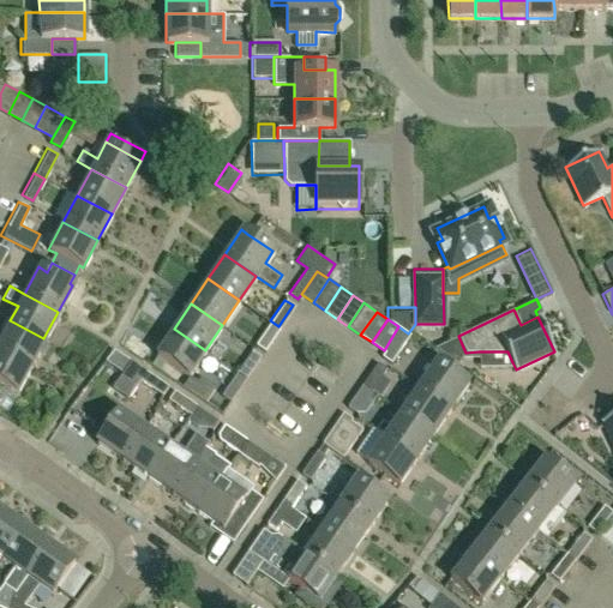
[(0,349),(30,365),(43,338),(10,320),(0,338),(0,349)]
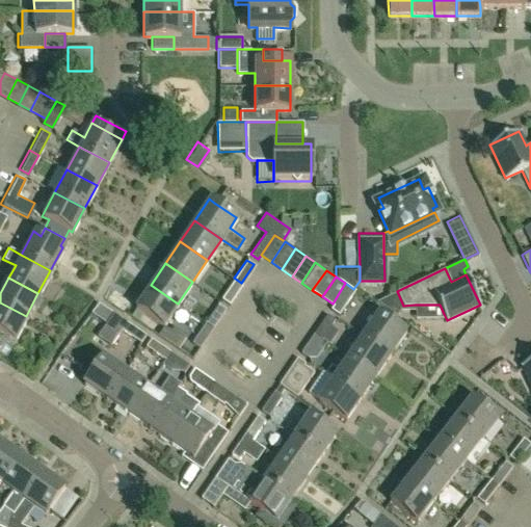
[(230,301),(241,283),(234,278),(221,296),(230,301)]
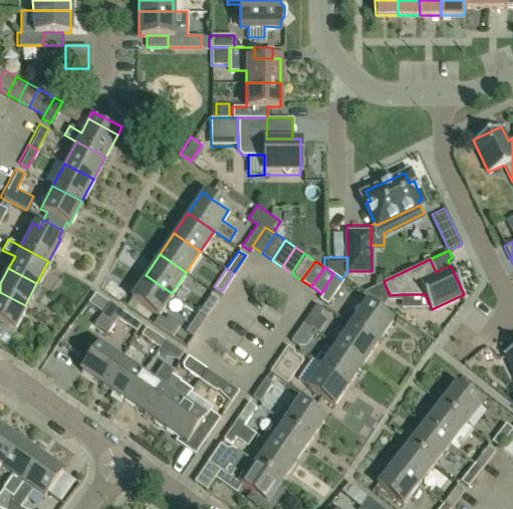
[(333,273),(321,293),(318,297),(326,302),(341,279),(333,273)]
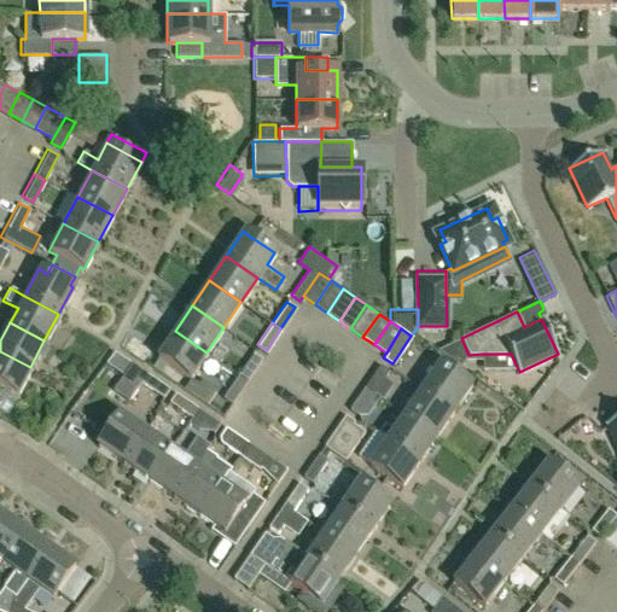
[(192,374),(207,353),(175,331),(157,356),(188,378),(192,374)]
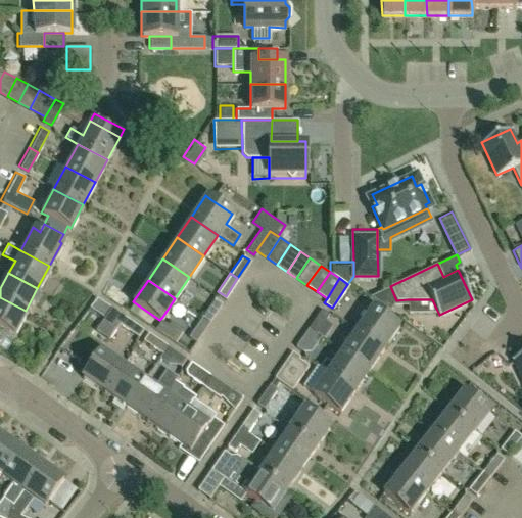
[(396,300),(390,286),(370,296),(387,309),(392,300),(396,300)]
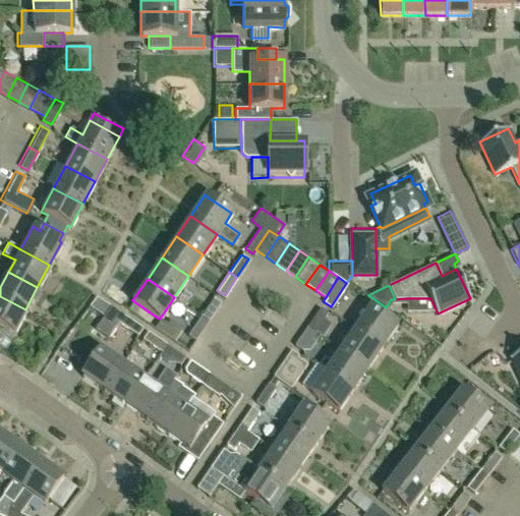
[(104,312),(110,304),(95,294),(89,302),(104,312)]
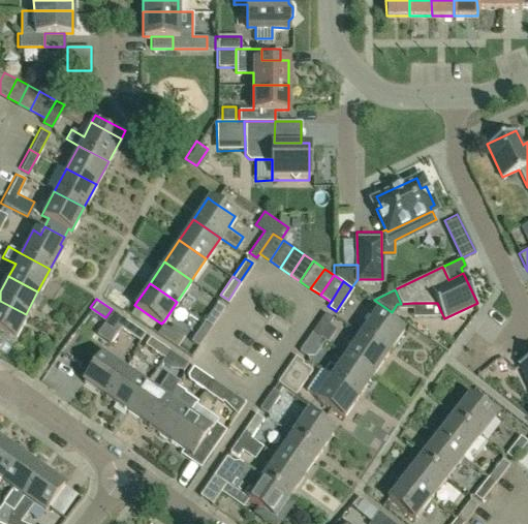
[(0,331),(13,337),(26,314),(0,301),(0,331)]
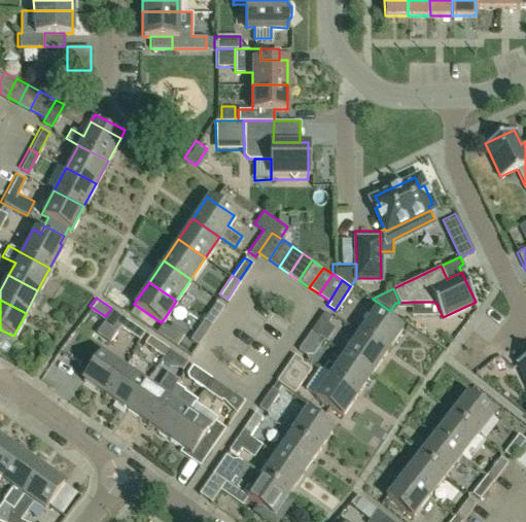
[(203,318),(210,323),(223,305),(215,300),(203,318)]
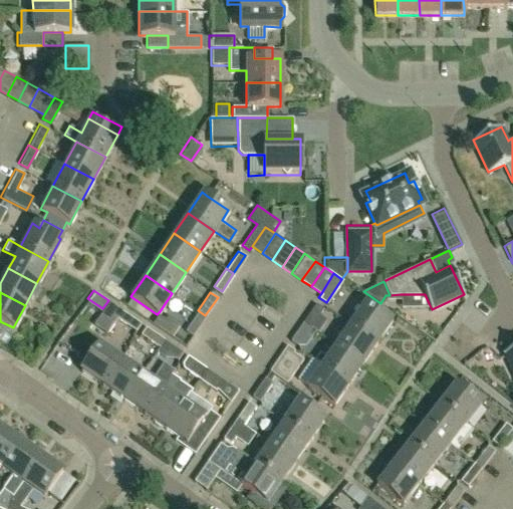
[(401,303),(429,303),(425,294),(401,294),(401,303)]
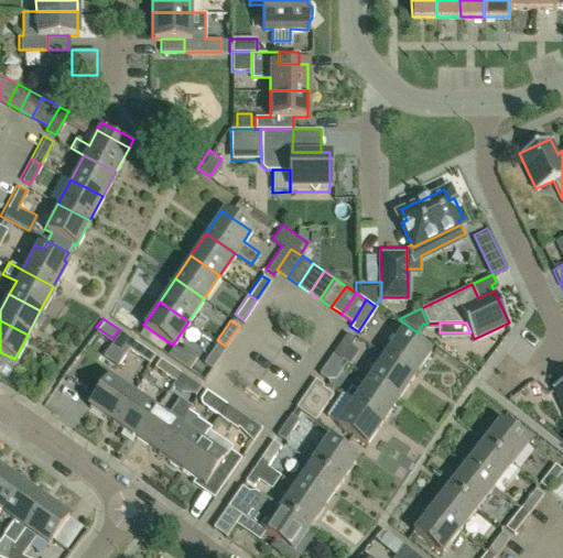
[(154,353),(119,329),(112,338),(103,353),(117,364),(128,348),(148,361),(154,353)]
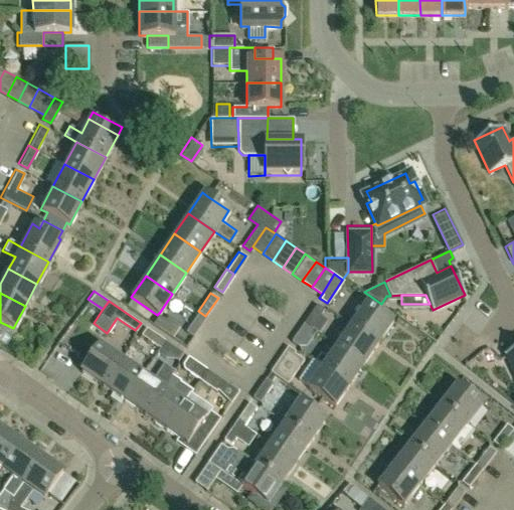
[(302,322),(310,327),(320,312),(324,308),(316,302),(302,322)]
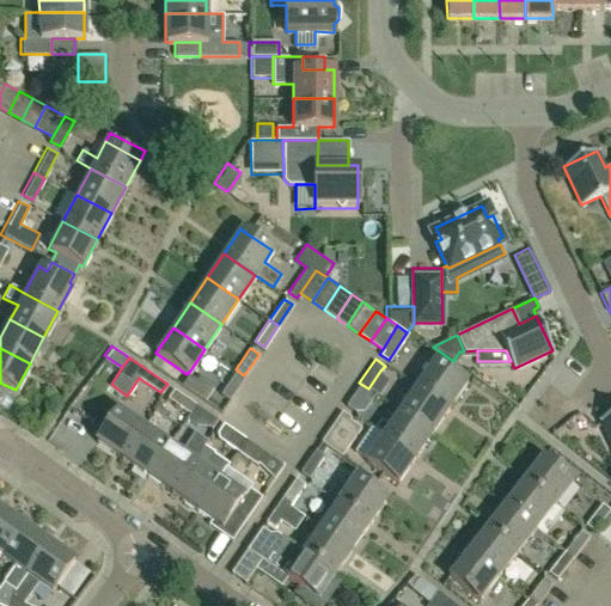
[(417,386),(448,406),(466,381),(456,374),(435,360),(417,386)]
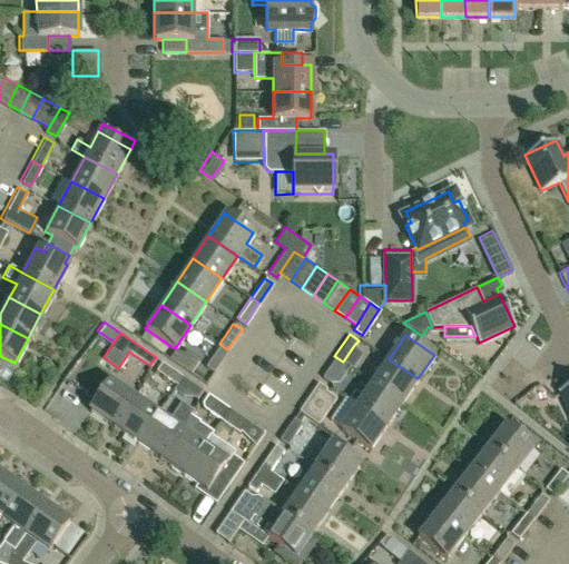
[(183,348),(177,345),(174,348),(169,355),(189,368),(200,354),(186,344),(183,348)]
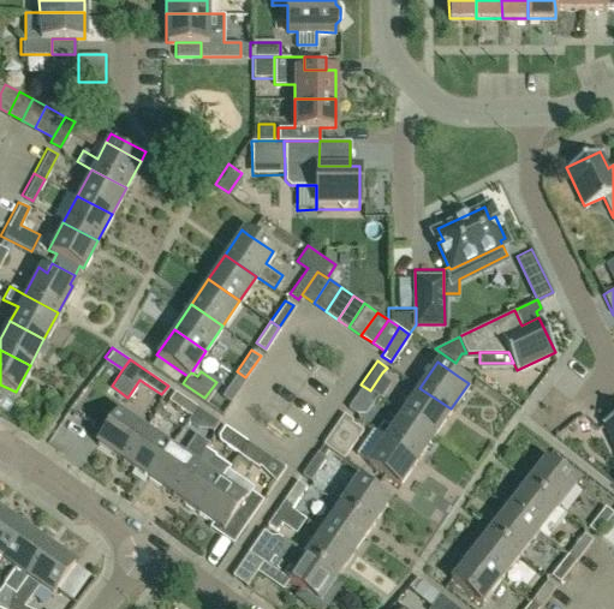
[(230,400),(245,377),(237,371),(221,394),(230,400)]
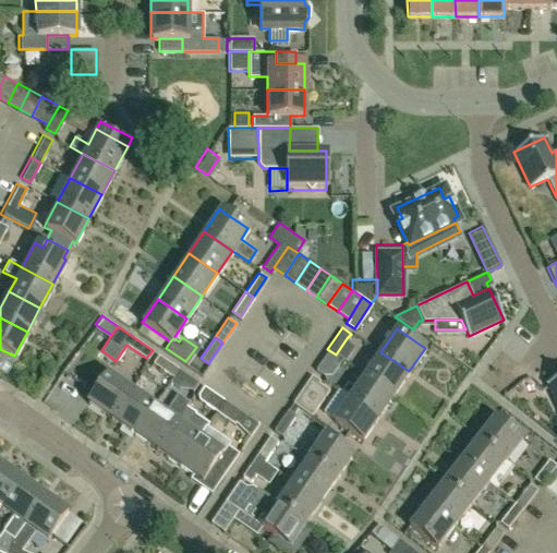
[(347,338),(336,355),(342,359),(354,343),(347,338)]
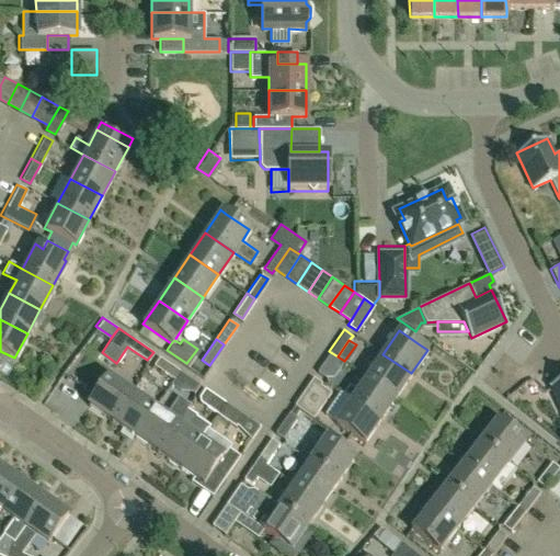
[(0,376),(3,378),(14,358),(0,351),(0,376)]
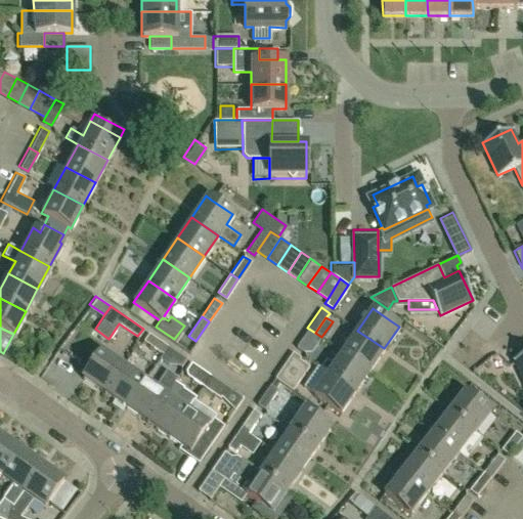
[(303,351),(315,333),(307,328),(296,345),(303,351)]
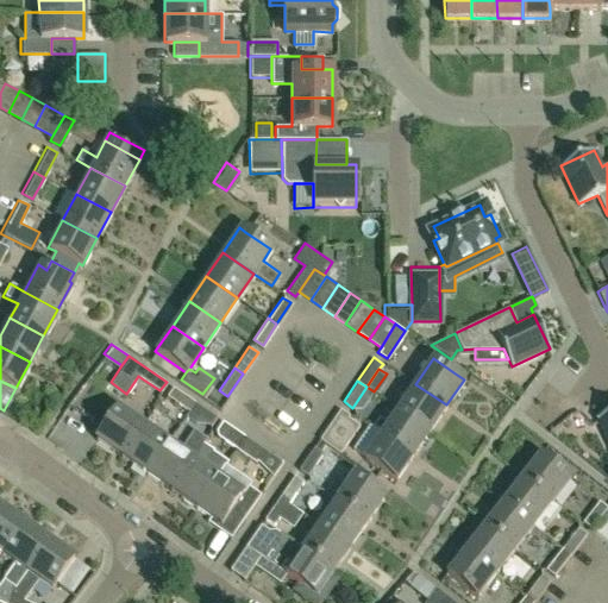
[(430,429),(446,404),(415,384),(399,408),(430,429)]
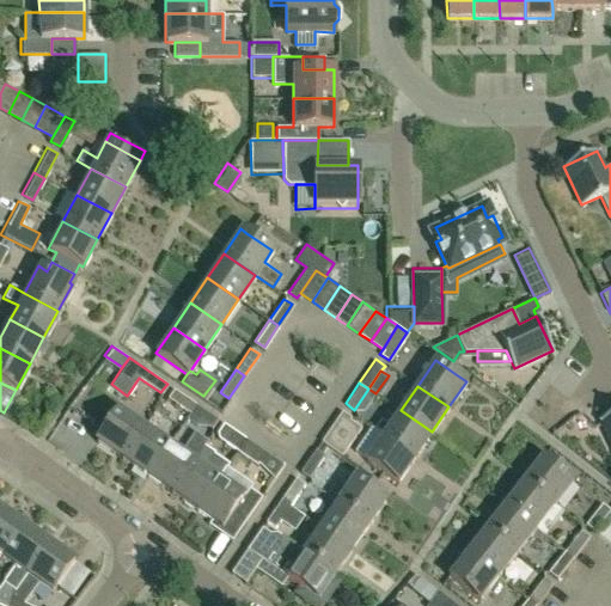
[(188,412),(195,402),(173,387),(166,397),(188,412)]
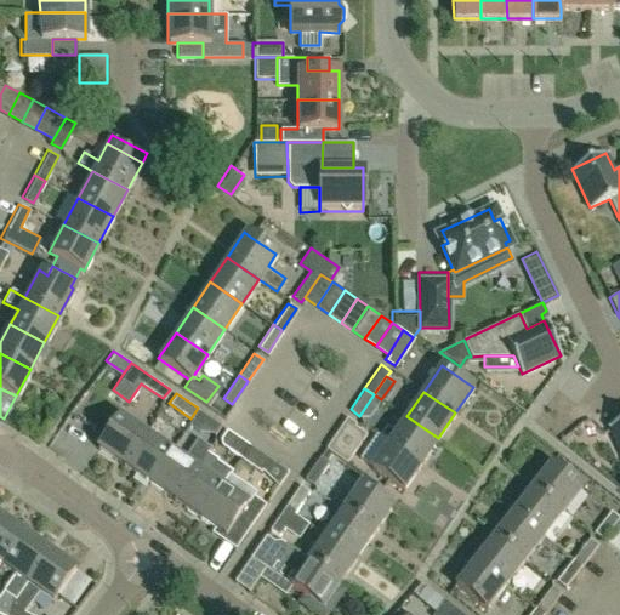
[(219,422),(198,408),(191,419),(188,422),(199,428),(214,430),(219,422)]
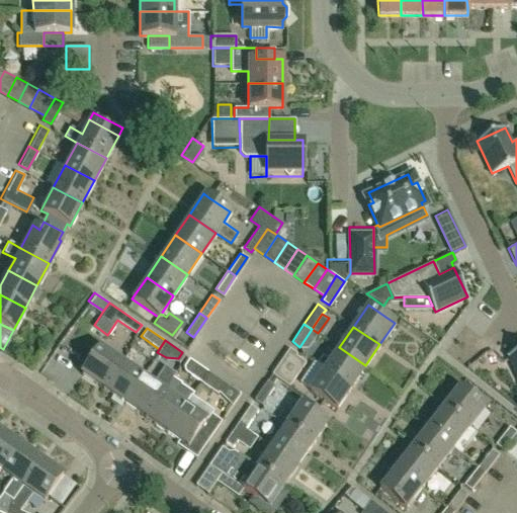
[(101,387),(120,360),(99,345),(87,361),(80,371),(101,387)]
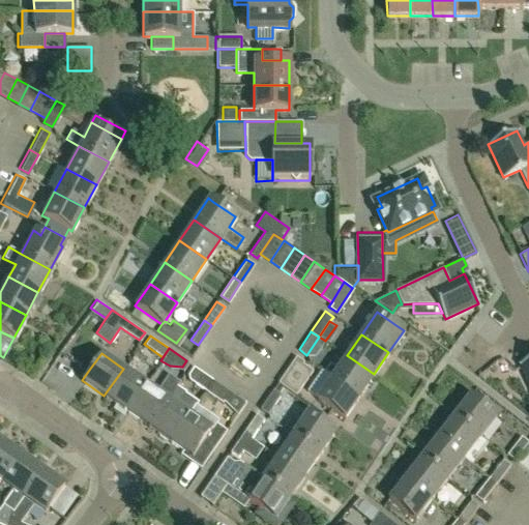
[(303,360),(295,355),(277,381),(295,394),(312,369),(301,361),(303,360)]
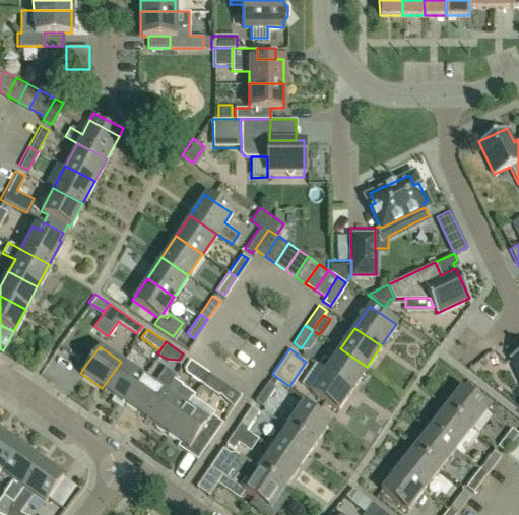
[(326,369),(352,387),(367,367),(340,348),(332,361),(322,355),(316,363),(326,369)]
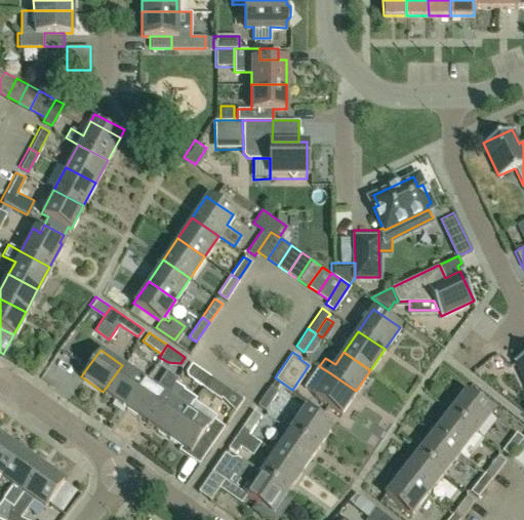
[(523,355),(515,360),(523,380),(523,355)]
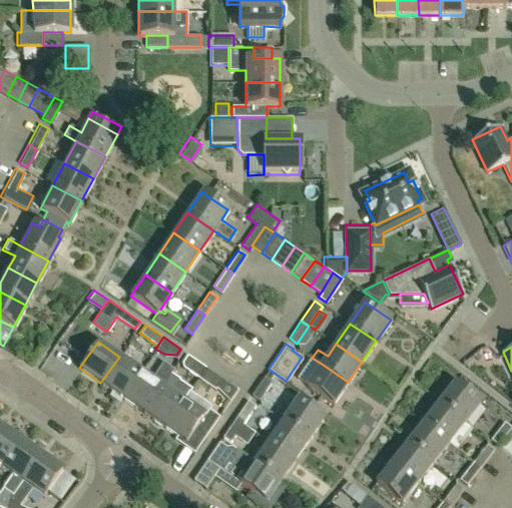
[(181,361),(199,373),(204,366),(186,353),(181,361)]
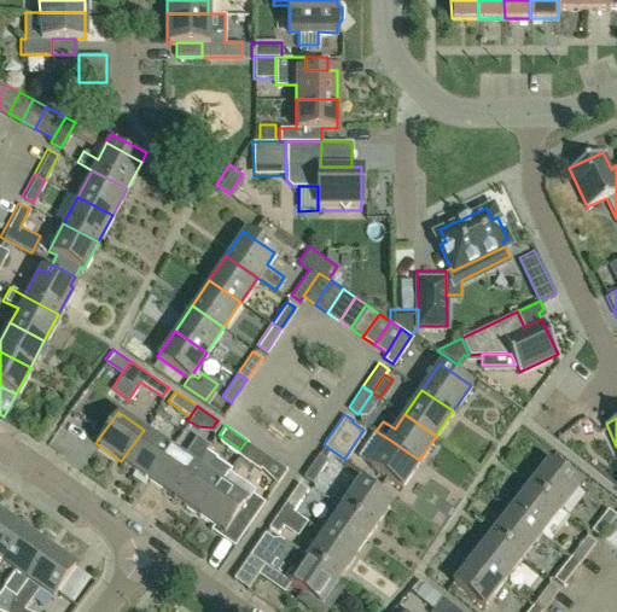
[(146,478),(169,447),(144,430),(121,461),(146,478)]
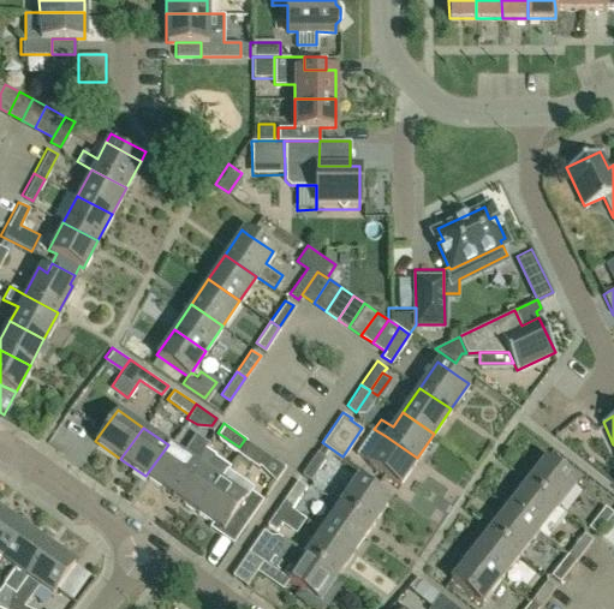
[(386,436),(374,429),(357,454),(368,463),(386,436)]
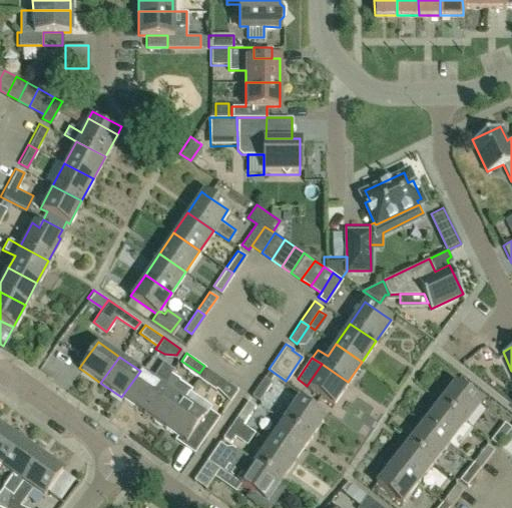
[(142,412),(170,371),(173,367),(162,359),(149,377),(140,371),(121,397),(142,412)]
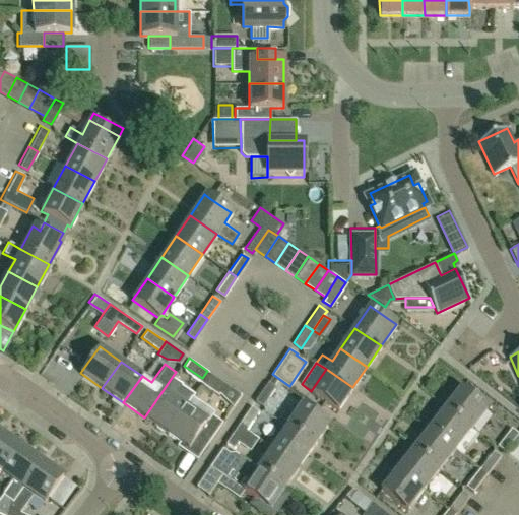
[(337,409),(352,387),(326,369),(311,391),(322,398),(337,409)]
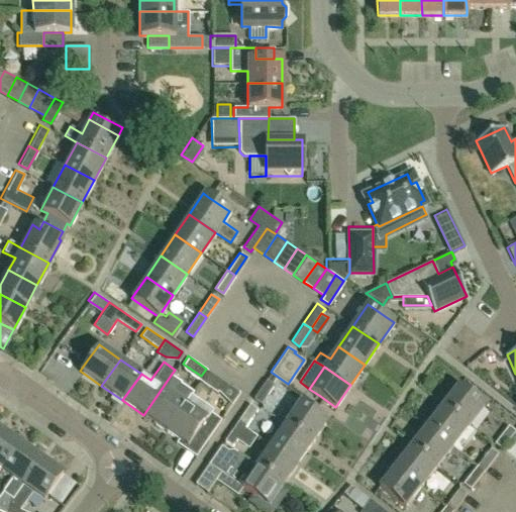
[(219,389),(227,382),(206,369),(201,376),(199,379),(217,391),(219,389)]
